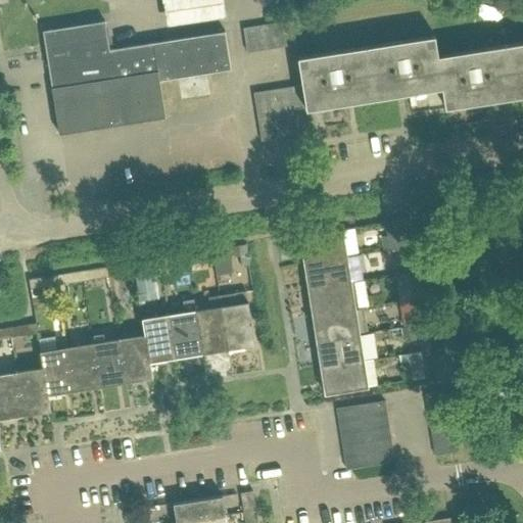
[(221,0),(160,0),(165,27),(224,18),(221,0)]
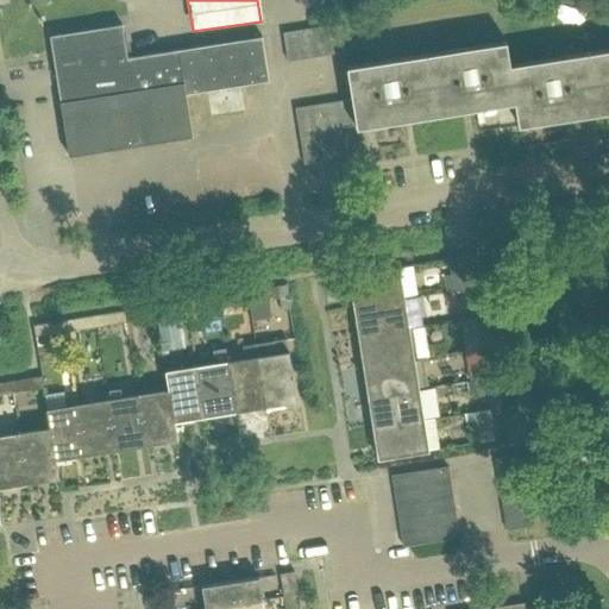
[(325,25),(330,52),(344,50),(343,46),(339,23),(336,23),(325,25)]
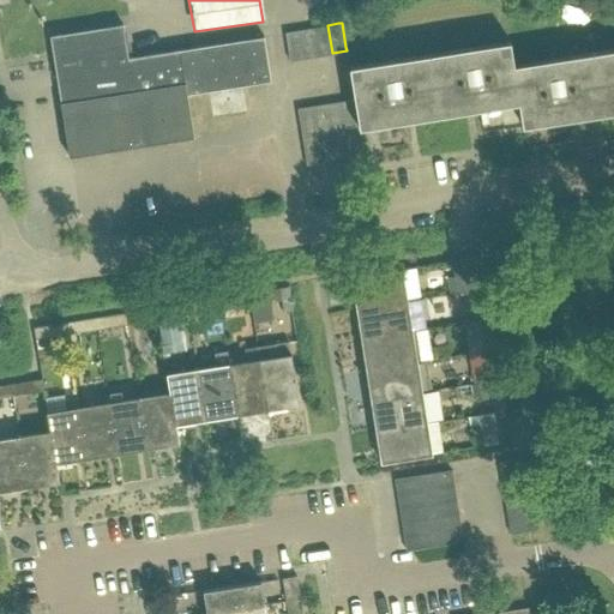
[(127,58),(122,28),(122,24),(49,36),(68,156),(192,136),(186,94),(271,79),(264,35),(127,58)]
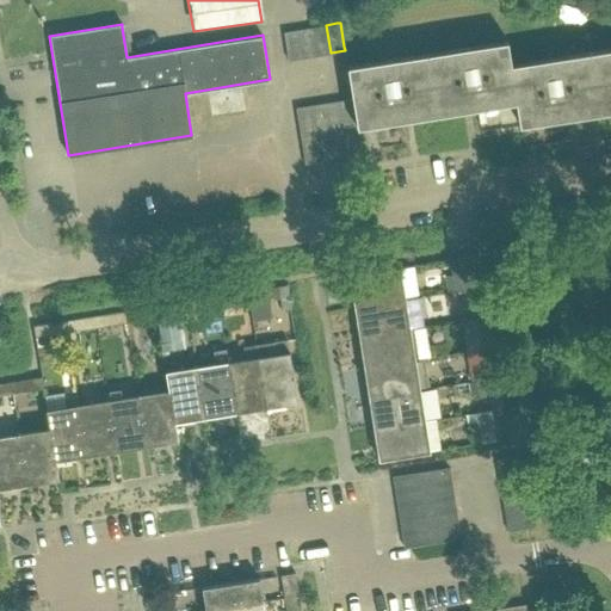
[(316,55),(331,53),(326,25),(312,28),(316,55)]
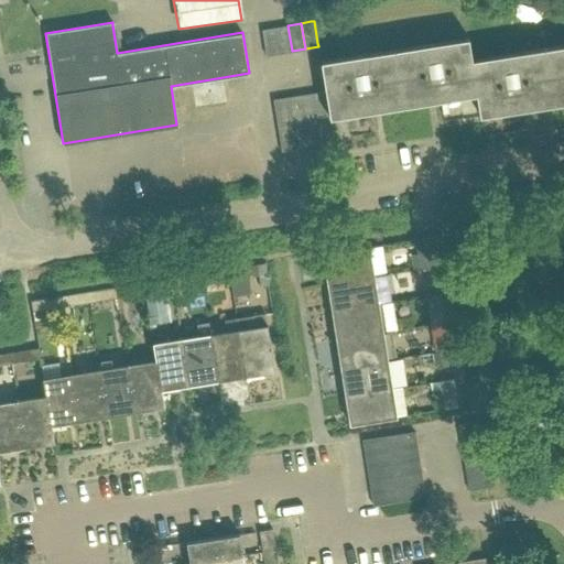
[(279,53),(292,51),(288,25),(286,25),(274,28),(279,53)]
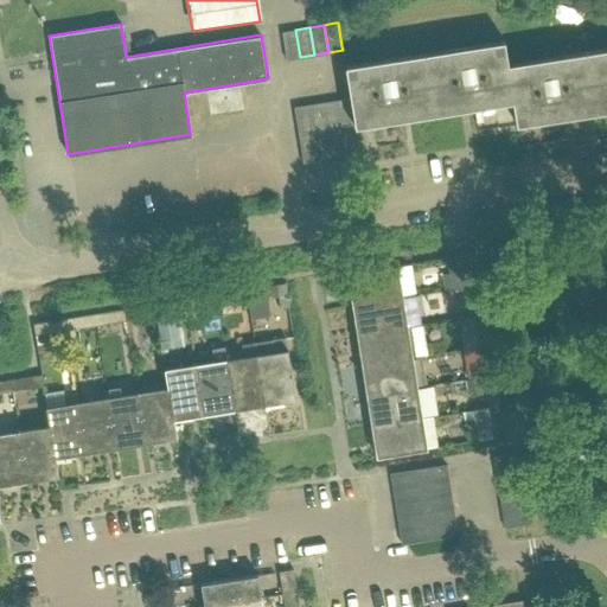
[(286,59),(300,57),(295,30),(281,32),(286,59)]
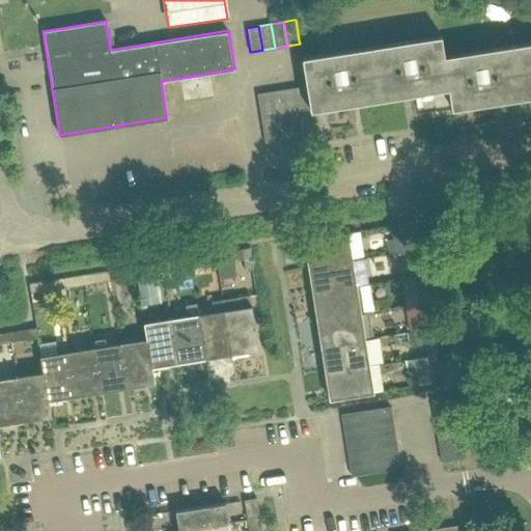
[(408,94),(448,87),(443,55),(444,55),(441,34),(371,46),(380,99),(408,94)]
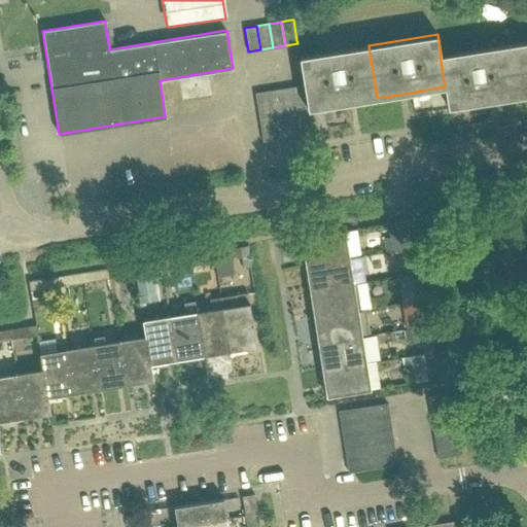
[(517,97),(526,95),(526,40),(508,43),(517,97)]
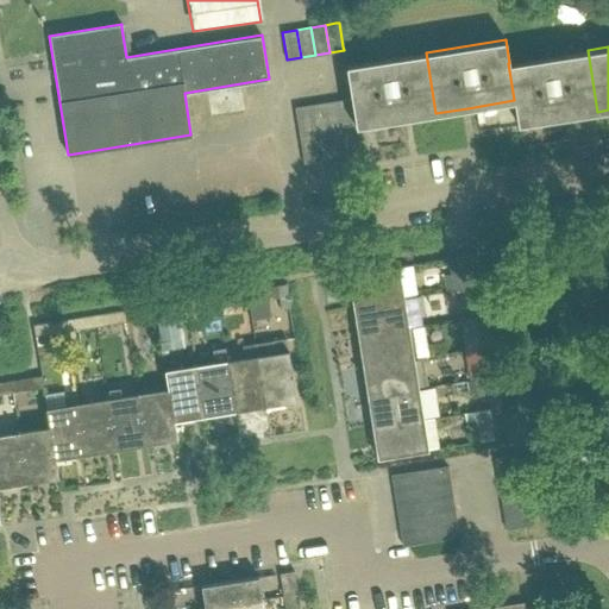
[(565,117),(572,115),(597,112),(588,50),(509,63),(508,63),(514,100),(518,124),(558,118),(565,117)]
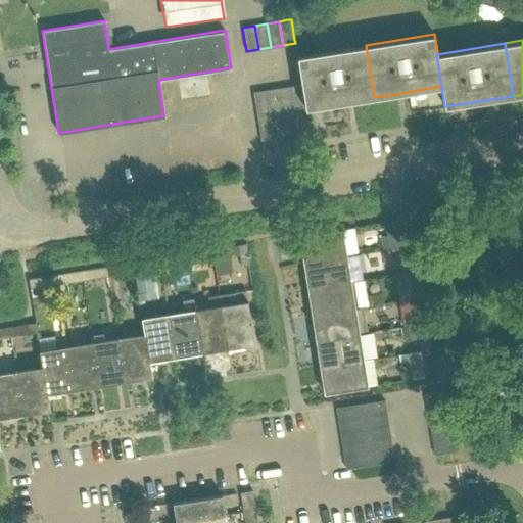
[(366,45),(297,55),(301,84),(305,108),(341,102),(346,101),(374,97),(366,45)]
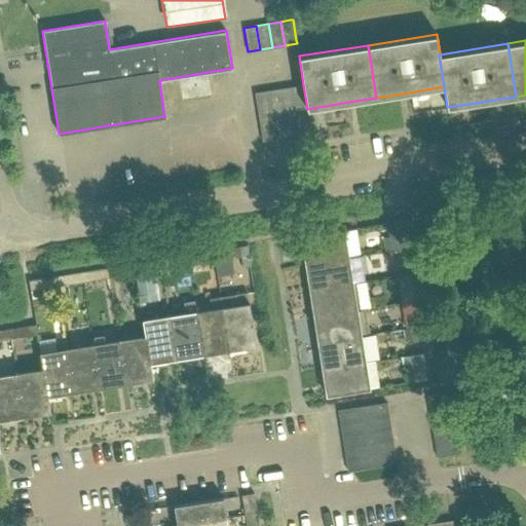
[(295,111),(307,109),(303,84),(291,86),(295,111)]
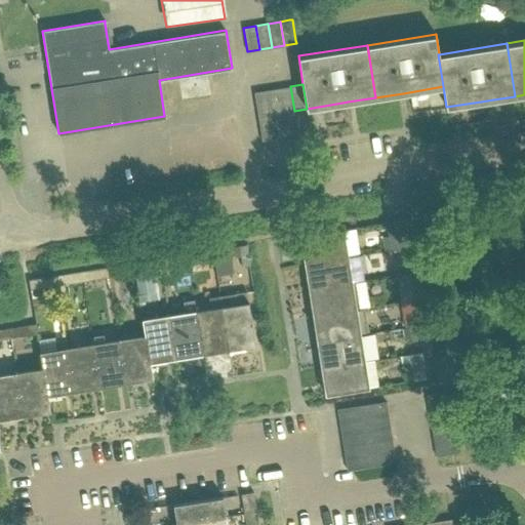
[(282,112),(294,111),(290,86),(278,88),(282,112)]
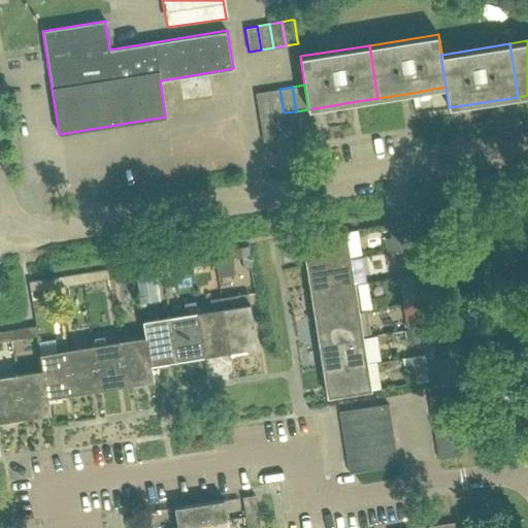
[(271,114),(284,112),(279,89),(268,91),(271,114)]
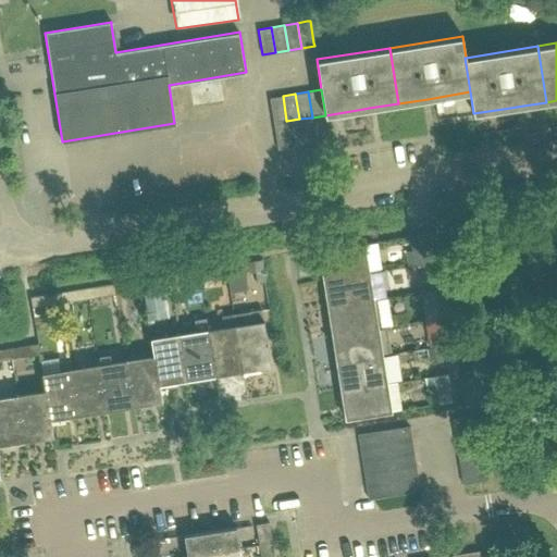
[(273,123),(286,121),(283,96),(270,98),(273,123)]
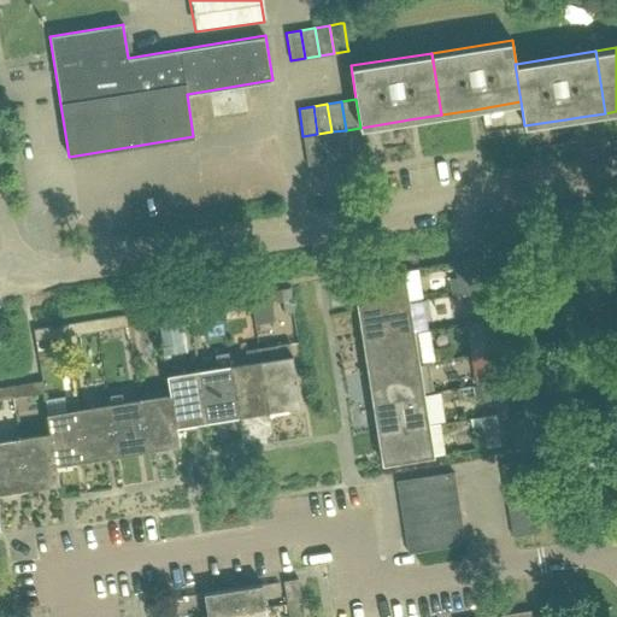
[(346,130),(351,158),(365,156),(360,128),(346,130)]
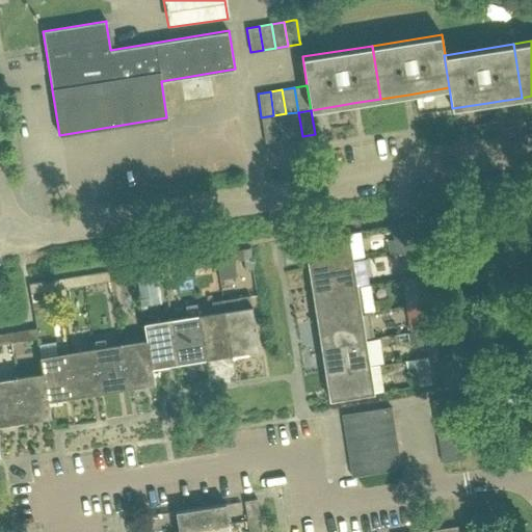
[(290,138),(302,136),(298,112),(286,113),(290,138)]
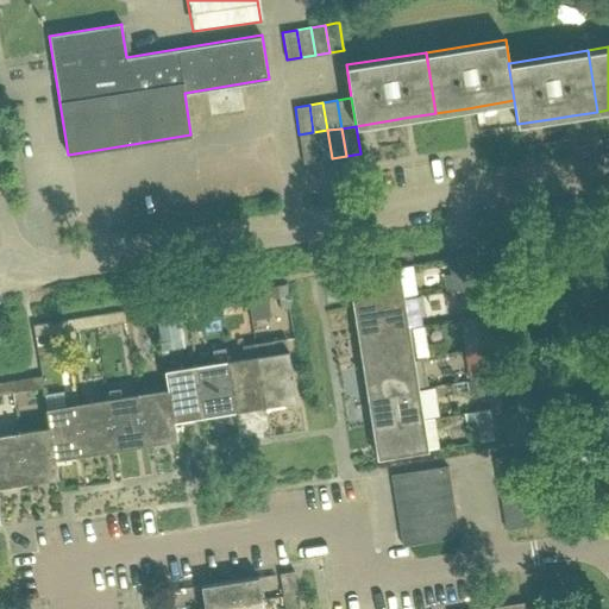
[(318,161),(332,158),(327,130),(313,132),(318,161)]
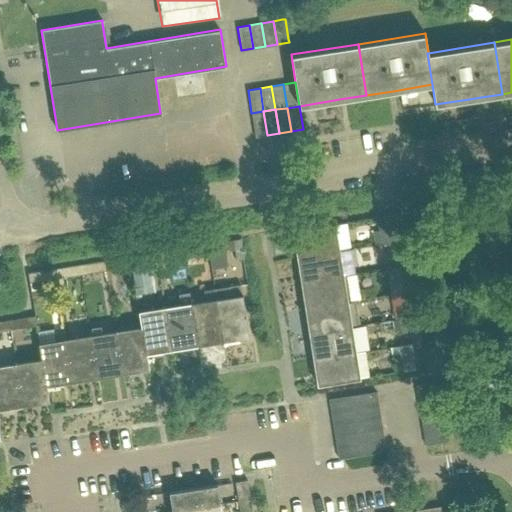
[(255,137),(267,135),(263,111),(251,113),(255,137)]
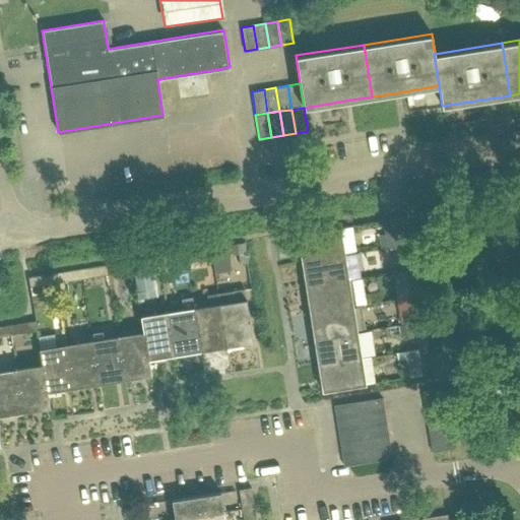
[(401,244),(411,243),(407,216),(397,217),(401,244)]
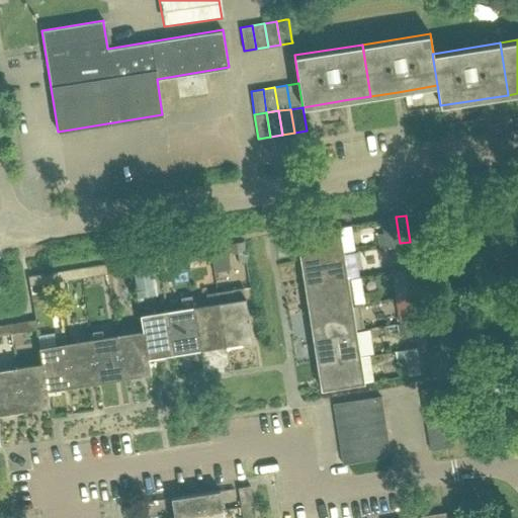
[(300,259),(344,252),(339,226),(296,233),(300,259)]
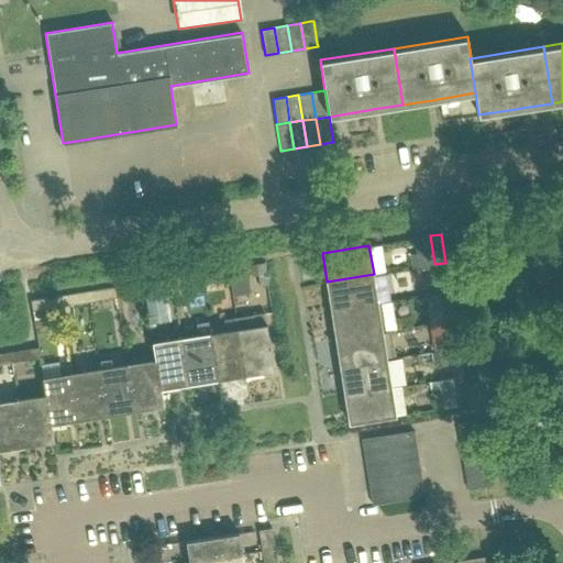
[(258,274),(257,264),(228,268),(230,278),(258,274)]
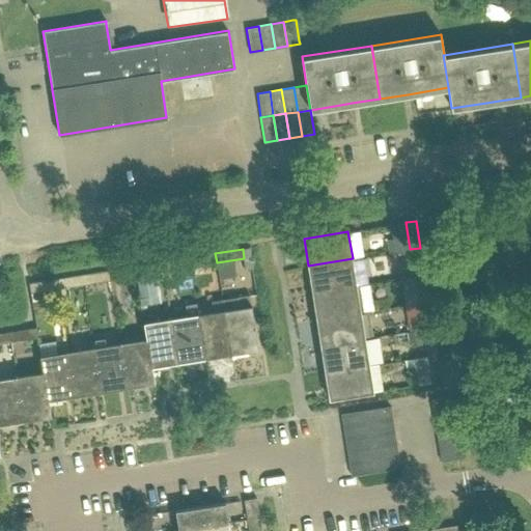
[(189,257),(191,268),(208,264),(206,254),(189,257)]
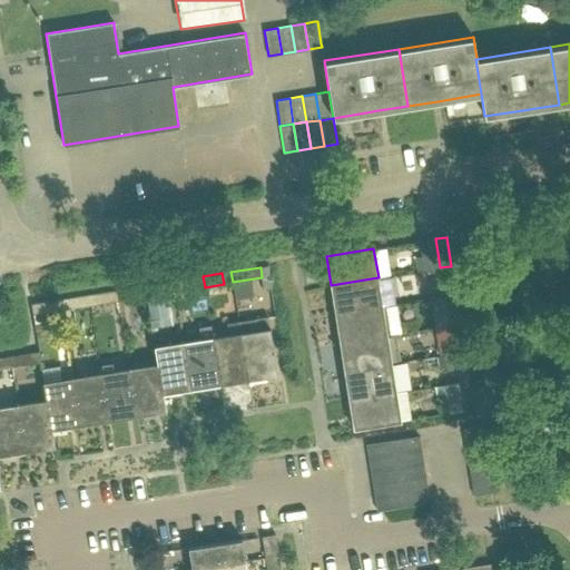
[(445,296),(455,294),(452,275),(442,276),(445,296)]
